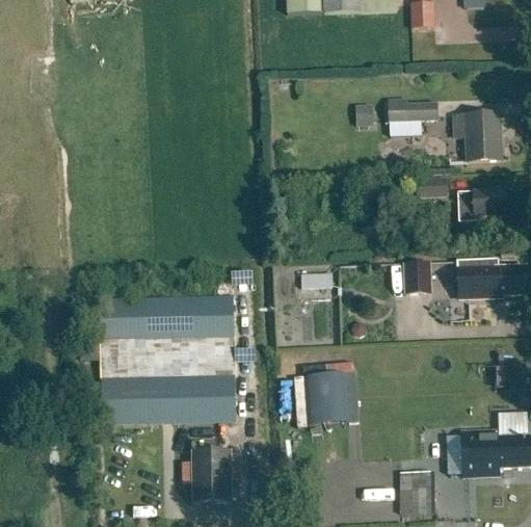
[(285,0),(286,15),(319,14),(318,0),(285,0)]
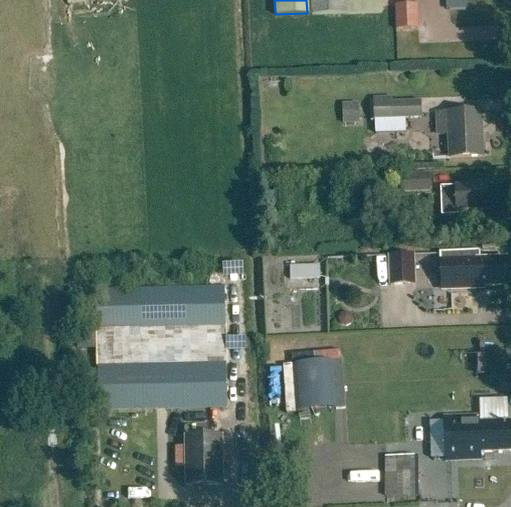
[(309,0),(310,13),(345,11),(344,0),(309,0)]
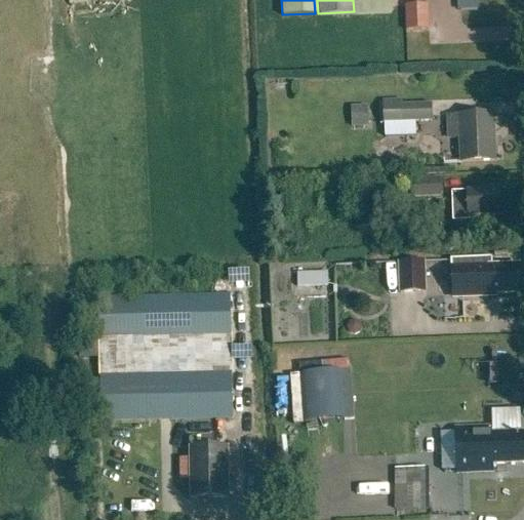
[(403,1),(404,26),(426,26),(425,1),(403,1)]
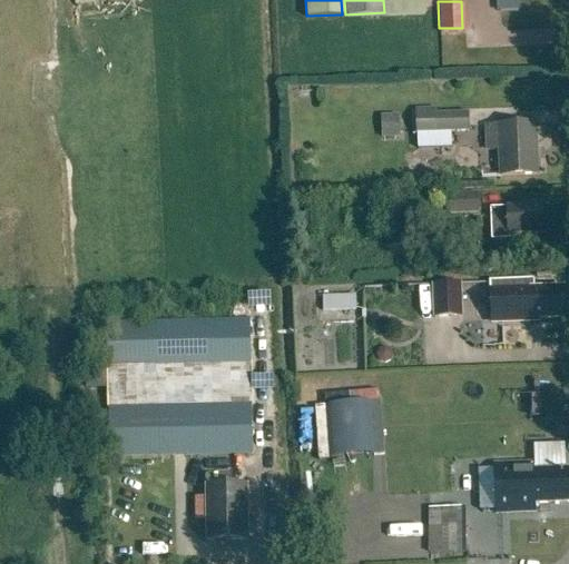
[(467,108),(413,110),(414,129),(468,128),(467,108)]
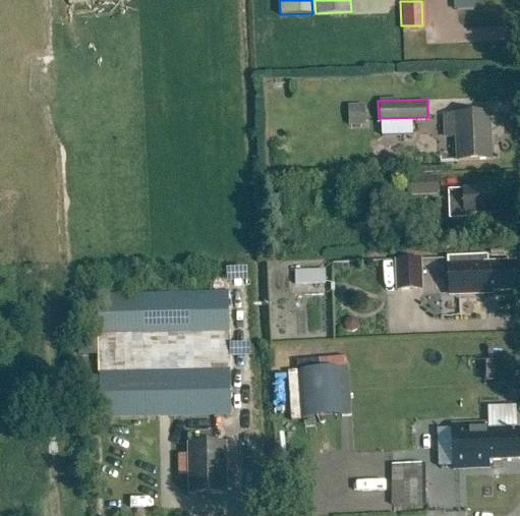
[(343,121),(360,120),(359,100),(341,101),(343,121)]
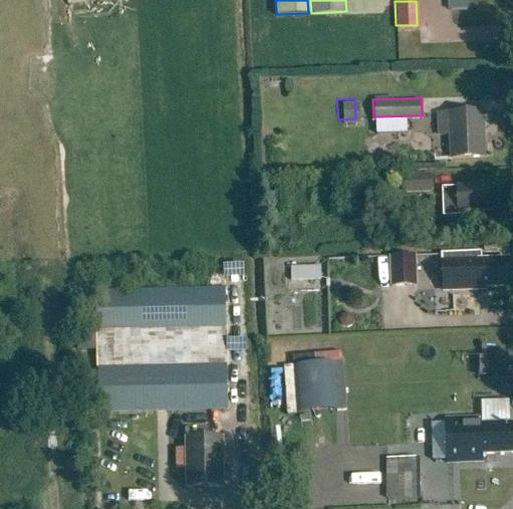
[(481,107),(437,109),(438,130),(449,130),(450,154),(483,152),(481,107)]
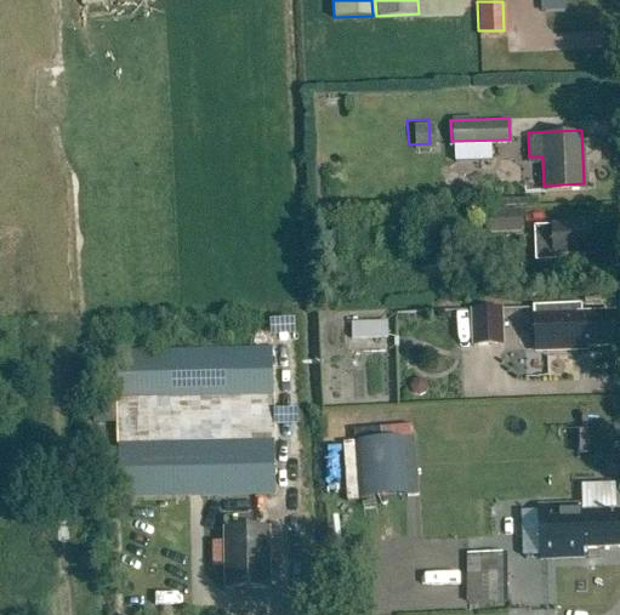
[(488,228),(519,227),(519,204),(487,206),(488,228)]
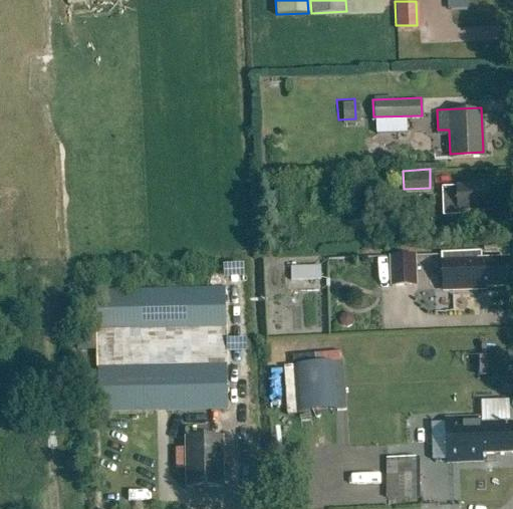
[(442,184),(443,197),(443,213),(459,212),(459,208),(487,207),(486,183),(442,184)]
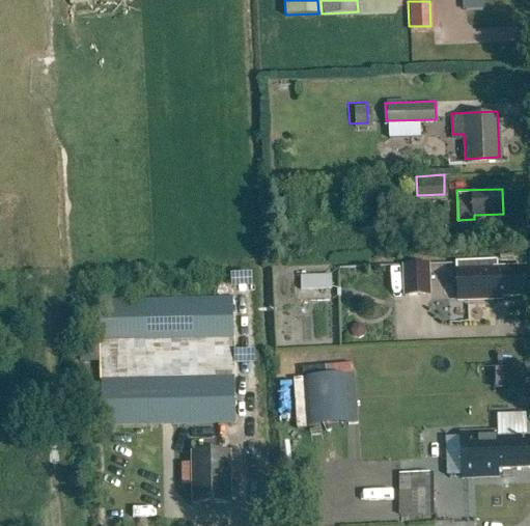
[(497,256),(456,257),(457,294),(467,294),(467,297),(501,296),(501,293),(526,293),(525,264),(498,265),(497,256)]
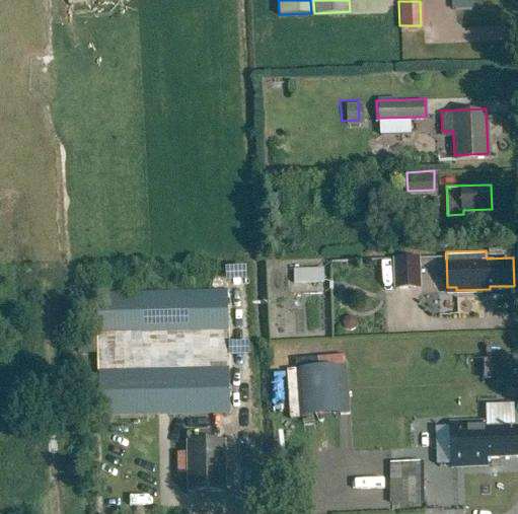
[(385,254),(386,284),(394,283),(392,254),(385,254)]
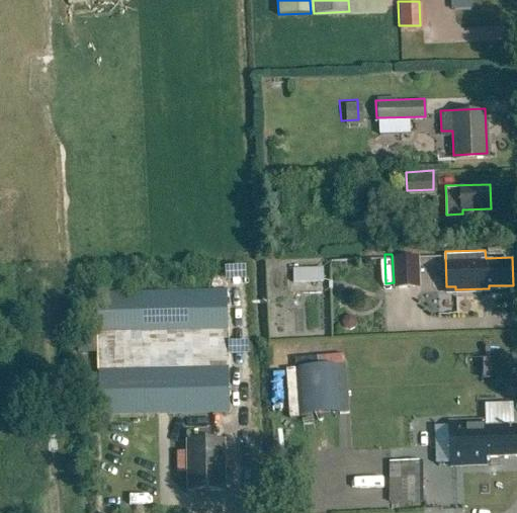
[(418,254),(394,255),(395,284),(419,283),(418,254)]
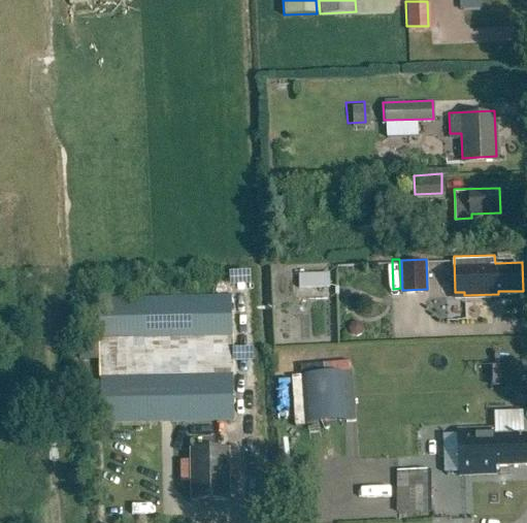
[(326,283),(326,269),(293,269),(293,284),(326,283)]
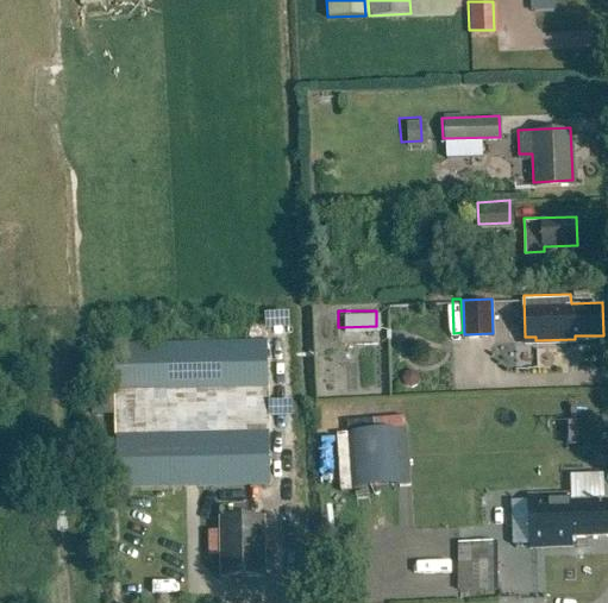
[(113,341),(116,484),(269,481),(265,338),(113,341)]
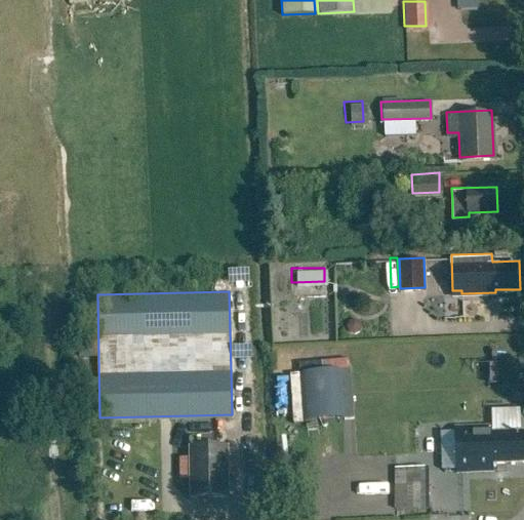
[(491,423),(454,424),(455,470),(493,469),(492,462),(523,460),(523,428),(491,430),(491,423)]
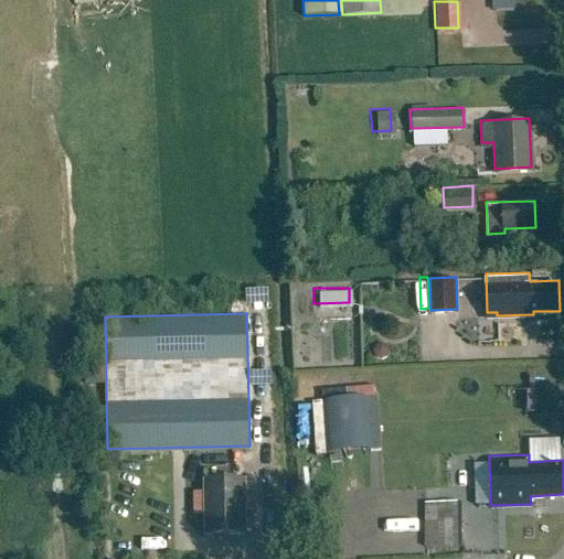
[(243,477),(203,477),(204,531),(244,531),(243,477)]
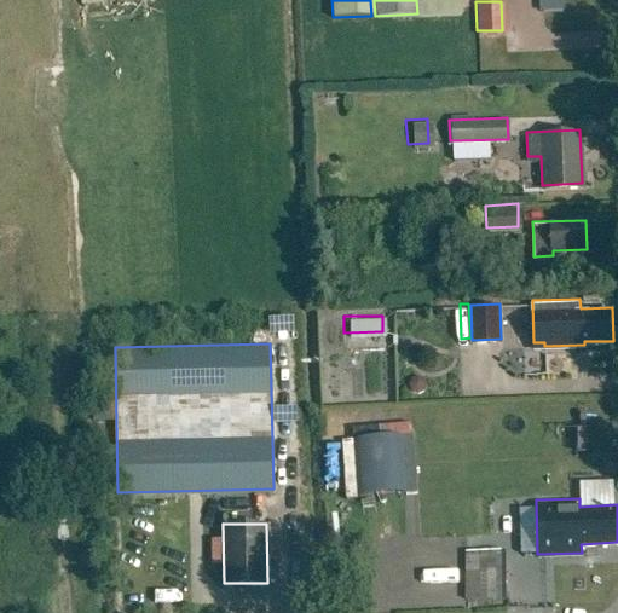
[(504,596),(504,547),(465,548),(466,596),(504,596)]
